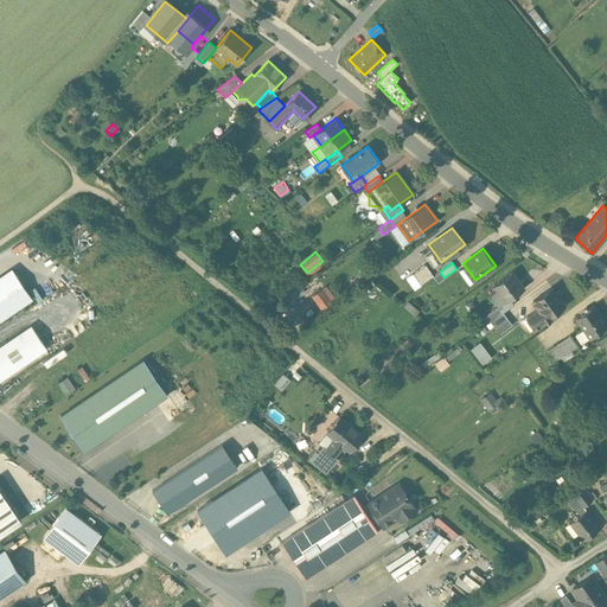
[(426,264),(413,274),(421,285),(434,276),(426,264)]
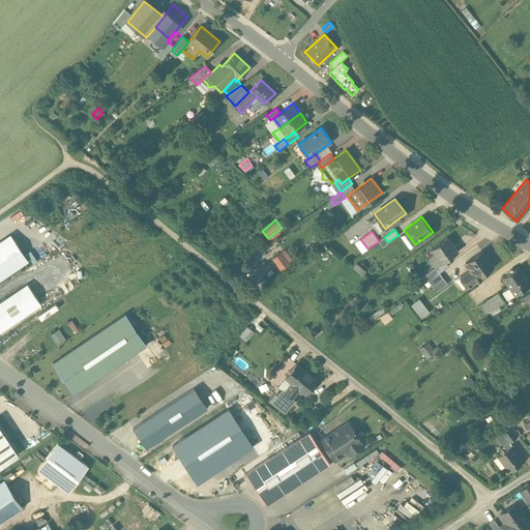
[(10,235),(0,242),(0,278),(28,260),(10,235)]
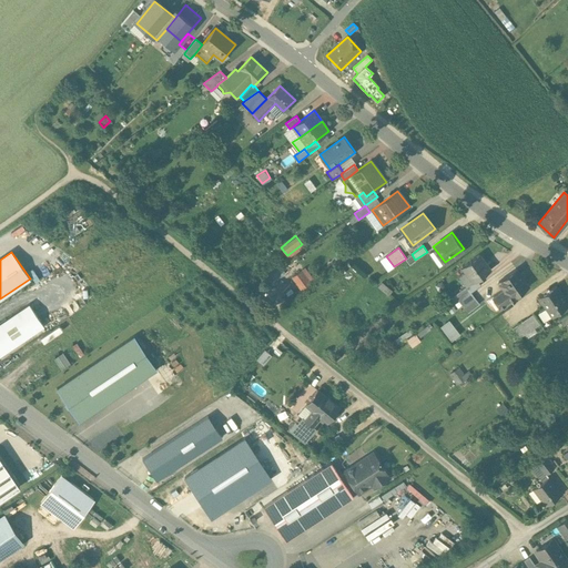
[(479,254),(462,266),(465,271),(458,276),(466,286),(466,287),(477,280),(490,270),(479,254)]
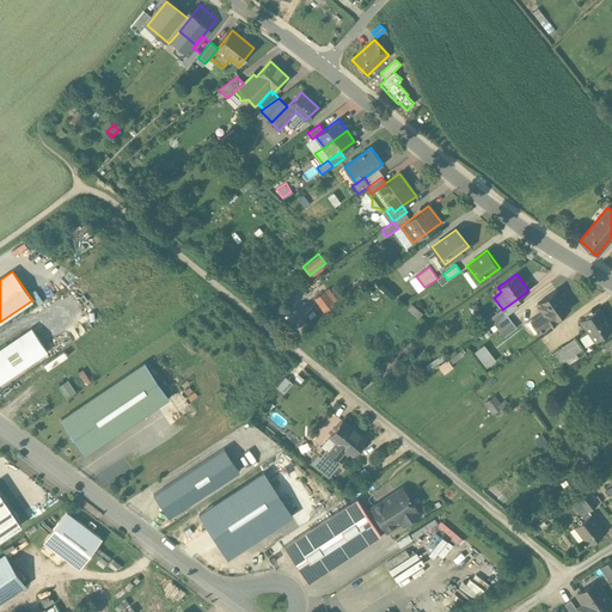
[(319,305),(335,297),(329,287),(314,297),(319,305)]
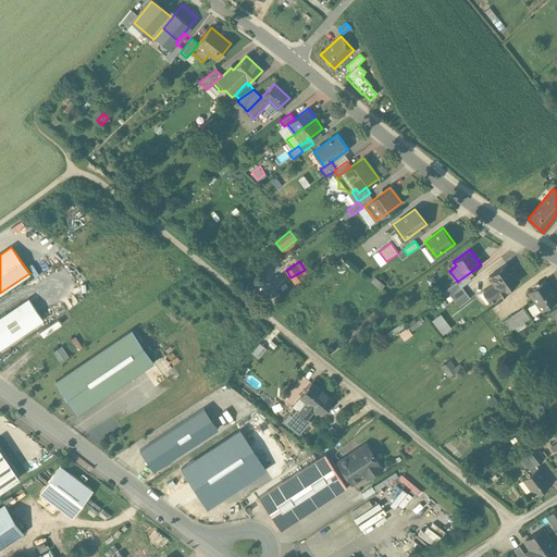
[(494,283),(480,293),(486,302),(500,293),(500,294),(503,292),(518,281),(506,263),(489,276),(494,283)]
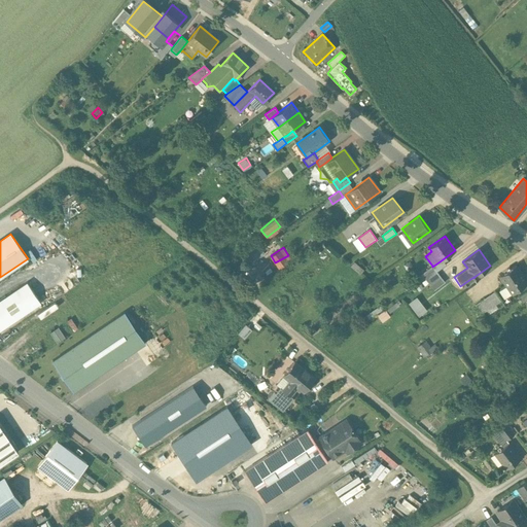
[(443,259),(432,267),(436,271),(446,265),(443,259)]
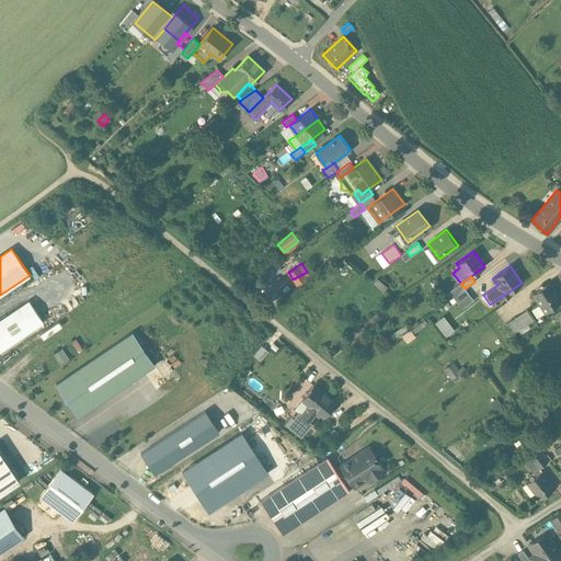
[(460,283),(449,290),(454,297),(465,288),(460,284),(460,283)]
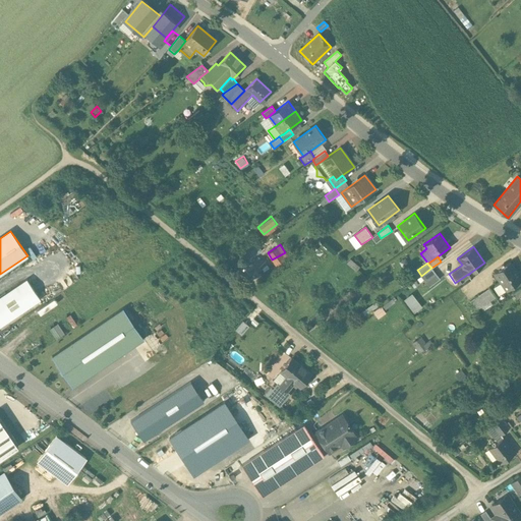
[(520,280),(510,263),(494,273),(506,291),(520,280)]
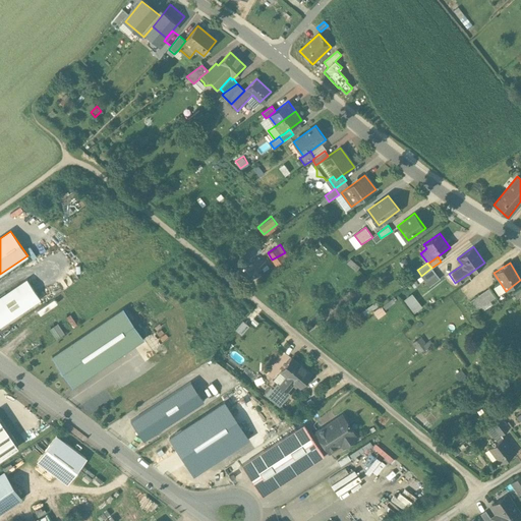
[(431,268),(421,276),(425,282),(436,274),(431,268)]
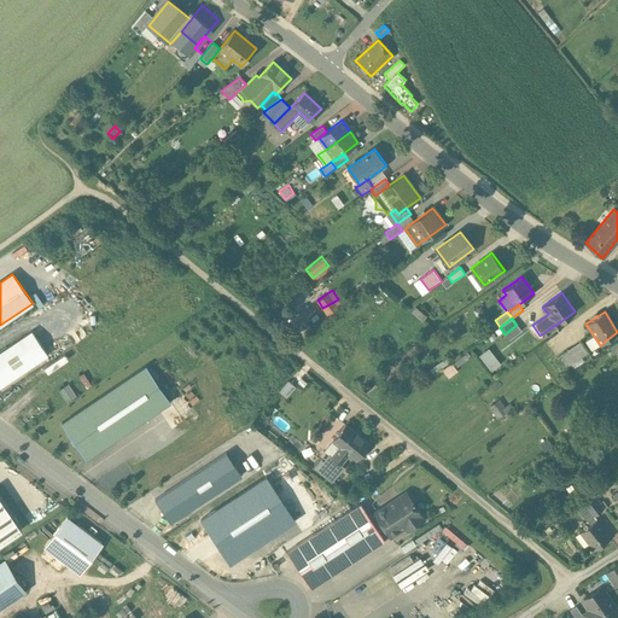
[(495,320),(474,336),(479,342),(485,337),(500,327),(495,320)]
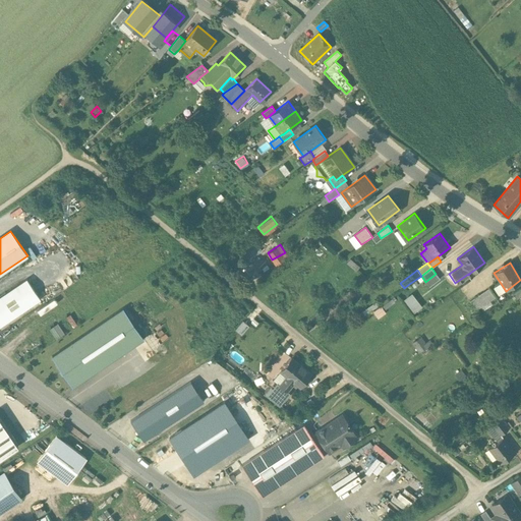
[(436,274),(425,282),(429,287),(440,279),(436,274)]
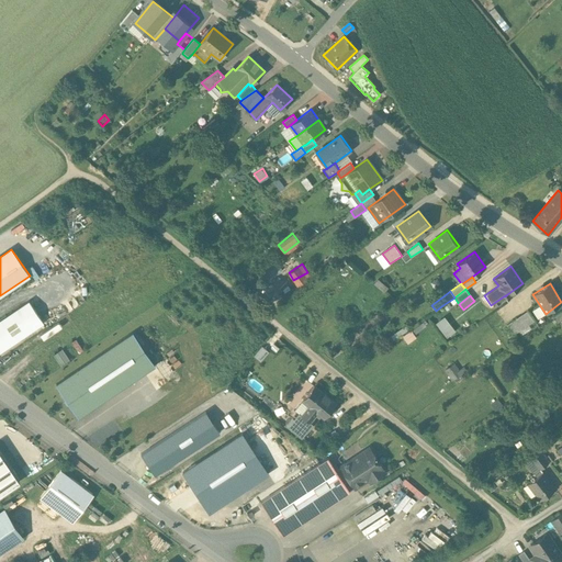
[(29,301),(0,319),(0,351),(44,323),(29,301)]
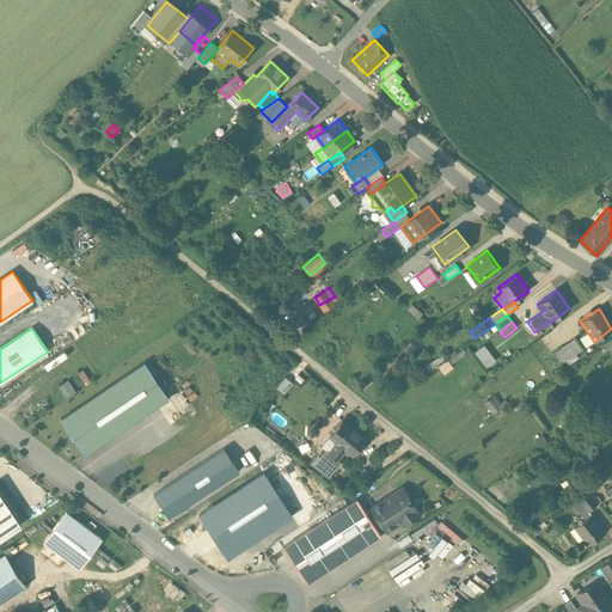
[(575,340),(557,350),(563,361),(581,349),(575,340)]
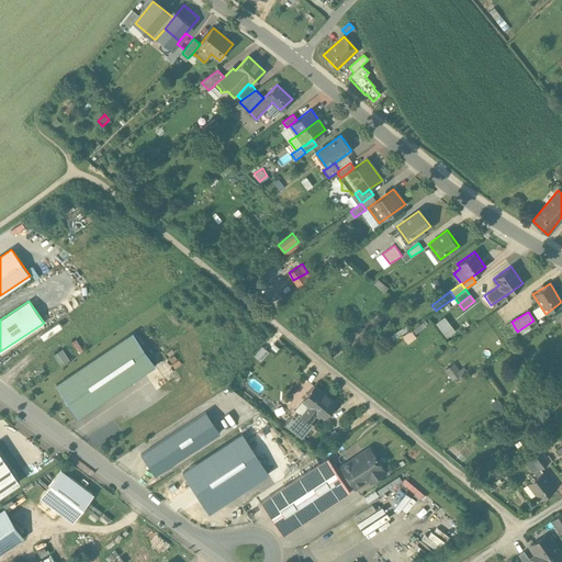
[(445,315),(435,322),(446,336),(454,329),(445,315)]
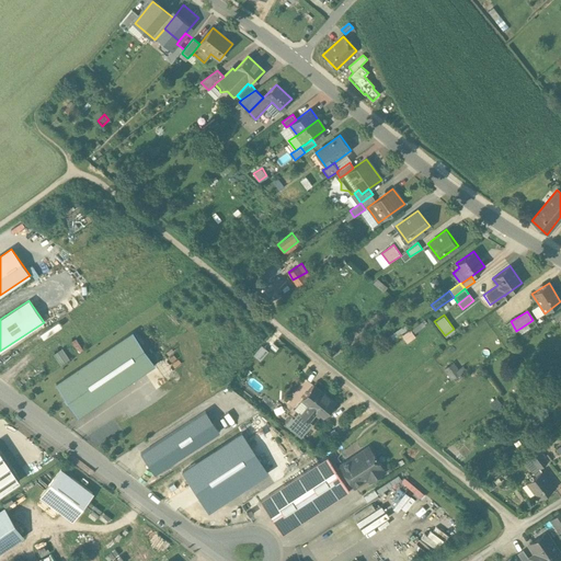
[(128,331),(50,382),(76,419),(152,367),(128,331)]
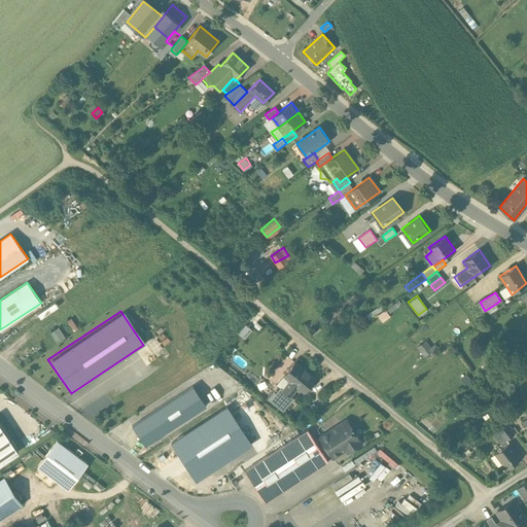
[(50,331),(58,341),(64,336),(58,326),(50,331)]
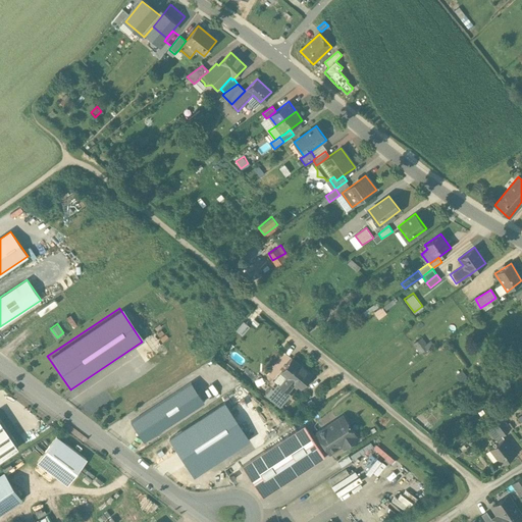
[(307,370),(292,358),(281,371),(288,376),(279,385),(288,392),(296,382),(296,383),(307,370)]
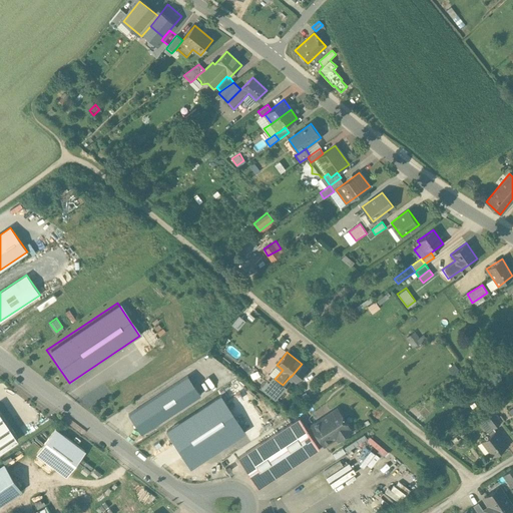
[(512,366),(501,374),(511,387),(512,385),(512,366)]
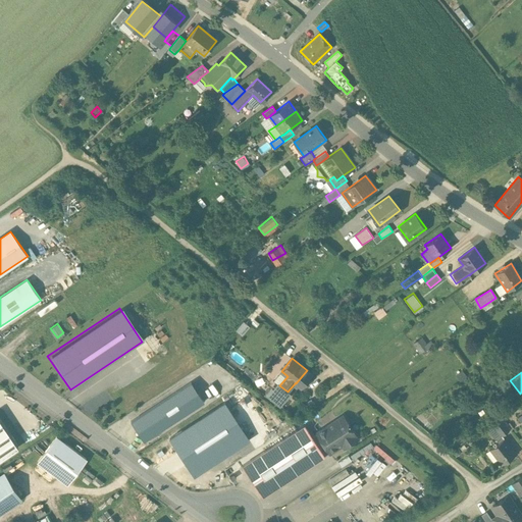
[(187,374),(127,411),(142,434),(202,398),(187,374)]
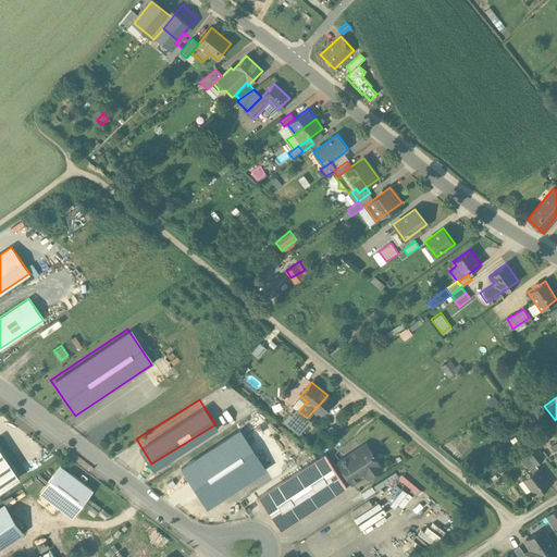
[(305,426),(289,415),(284,422),(298,434),(305,426)]
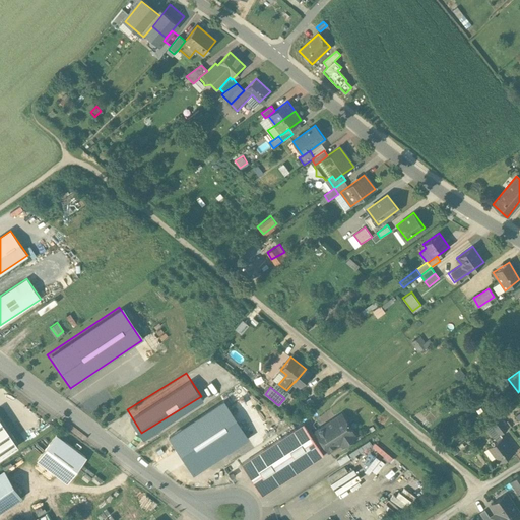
[(223,400),(170,436),(194,473),(248,438),(223,400)]
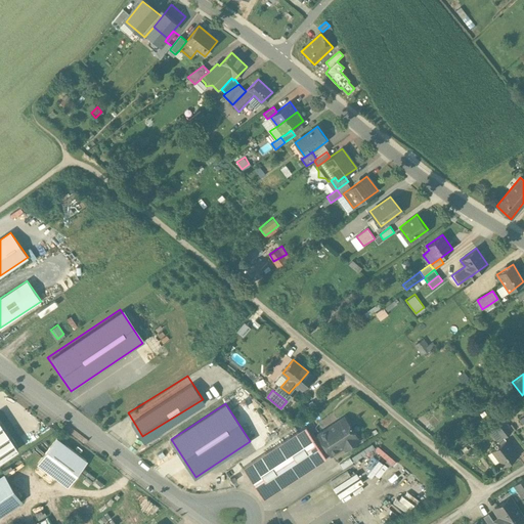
[(344,418),(318,435),(318,436),(331,454),(348,443),(350,446),(359,440),(344,418)]
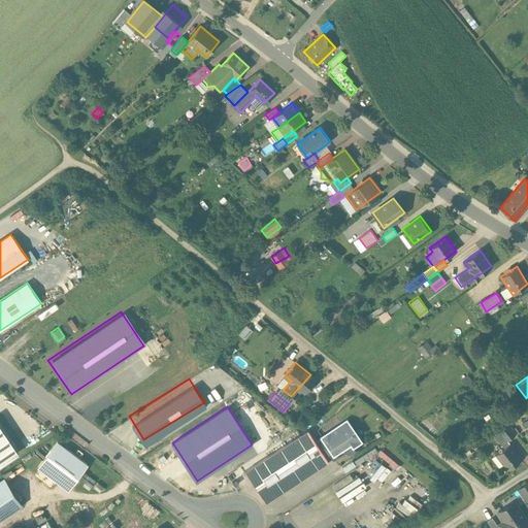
[(0,461),(18,450),(0,423),(0,461)]
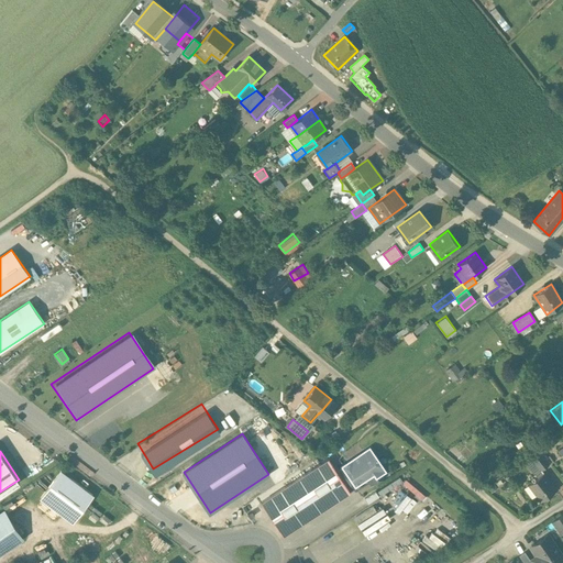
[(540,451),(531,457),(541,471),(541,470),(549,464),(540,451)]
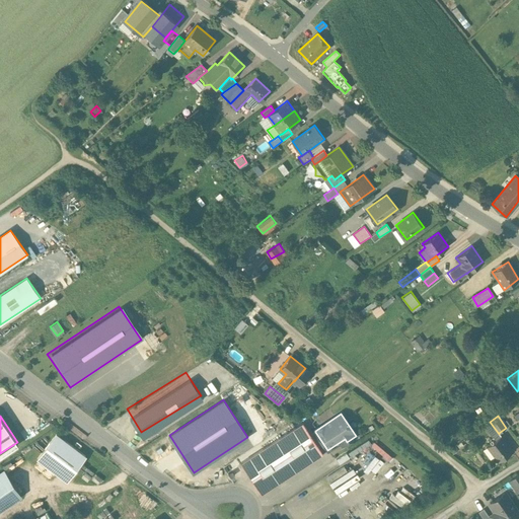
[(513,451),(499,433),(499,434),(490,422),(485,426),(496,440),(488,446),(499,462),(513,451)]
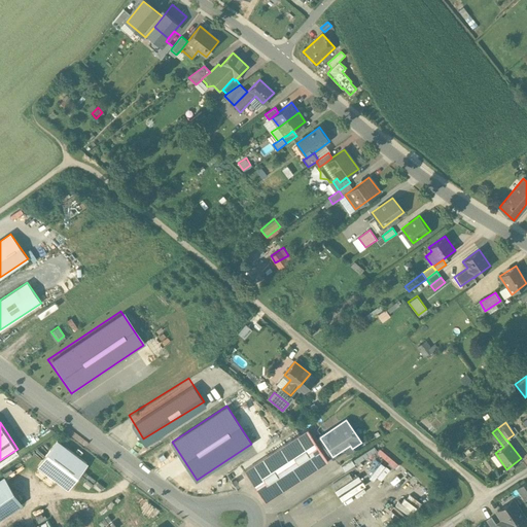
[(307,429),(244,469),(265,501),(327,460),(315,442),(307,429)]
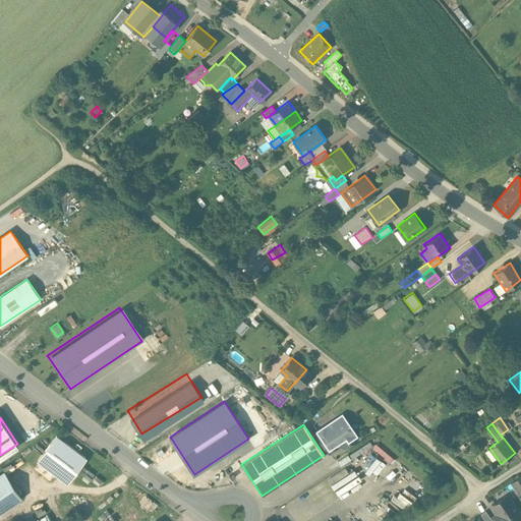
[(329,452),(316,433),(311,437),(324,455),(329,452)]
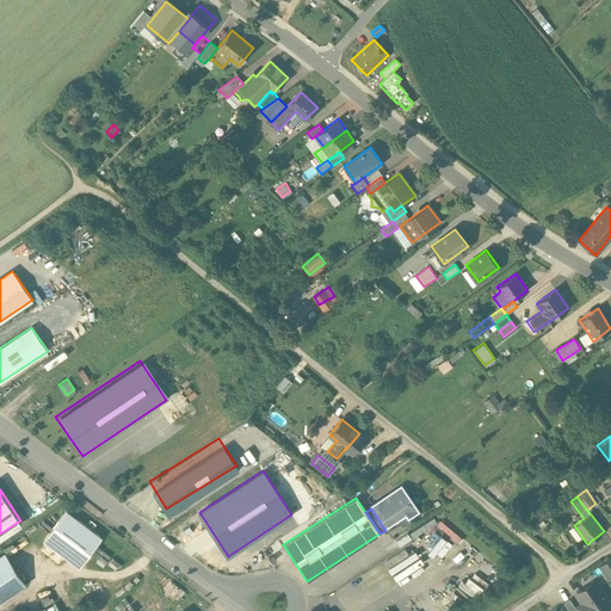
[(63,511),(41,539),(80,569),(103,541),(63,511)]
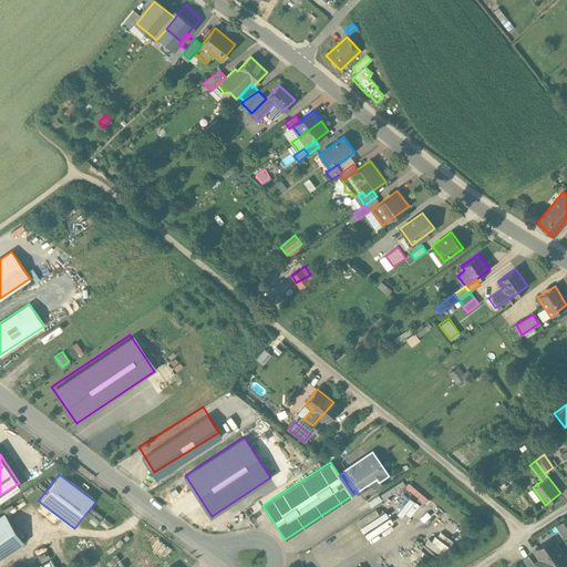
[(566,517),(556,526),(565,539),(566,537),(566,517)]
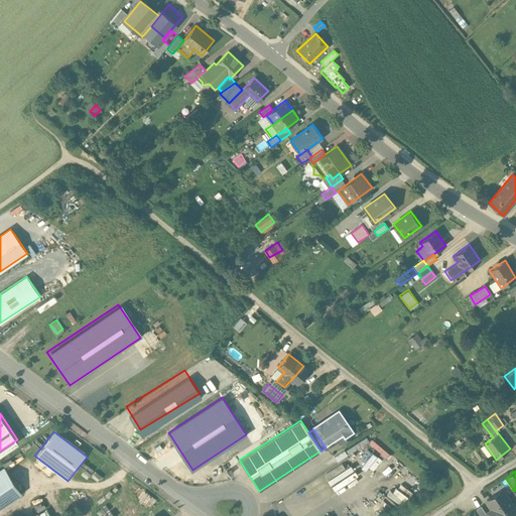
[(0,507),(20,494),(6,474),(0,478),(0,507)]
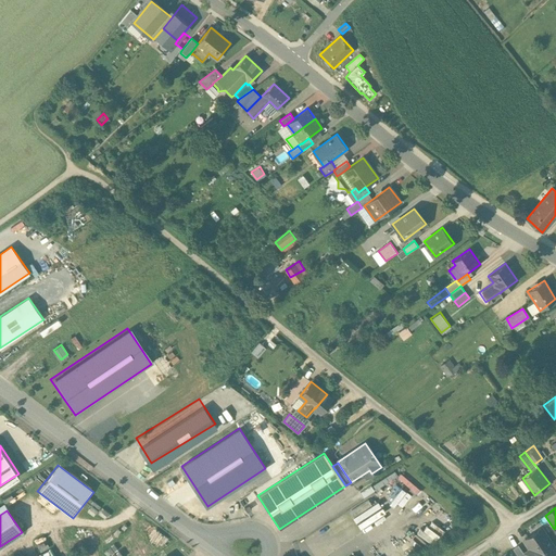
[(548,555),(555,551),(555,550),(541,528),(525,539),(532,550),(535,555),(548,555)]
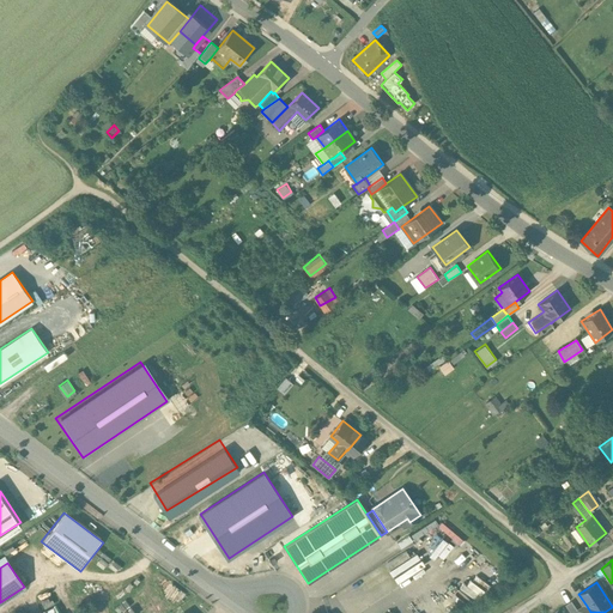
[(577,612),(578,612),(571,601),(565,605),(570,612),(577,612)]
